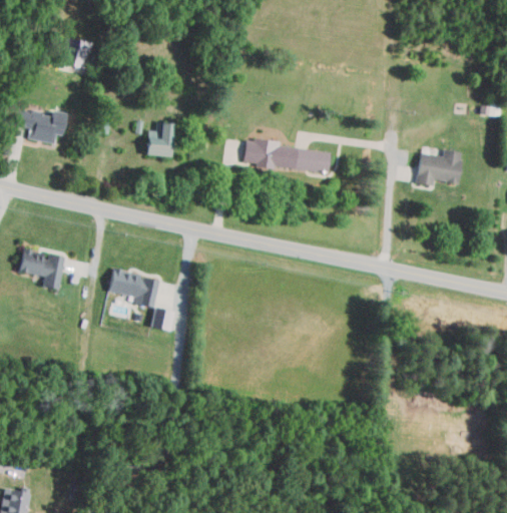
[(89,67),(92,41),(67,38),(64,64),(89,67)]
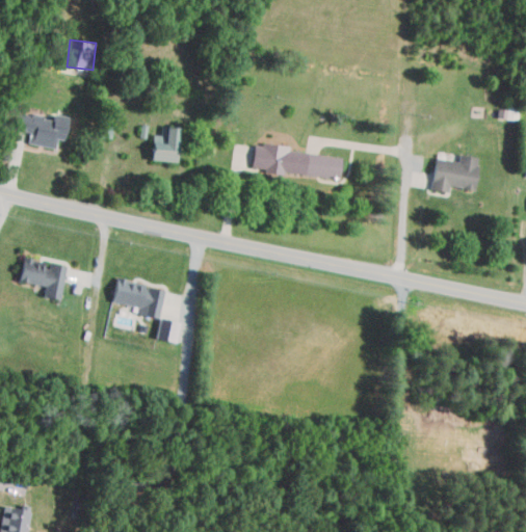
[(70,116),(55,114),(54,120),(20,114),(18,131),(32,133),(30,144),(58,149),(59,139),(67,140),(70,116)]
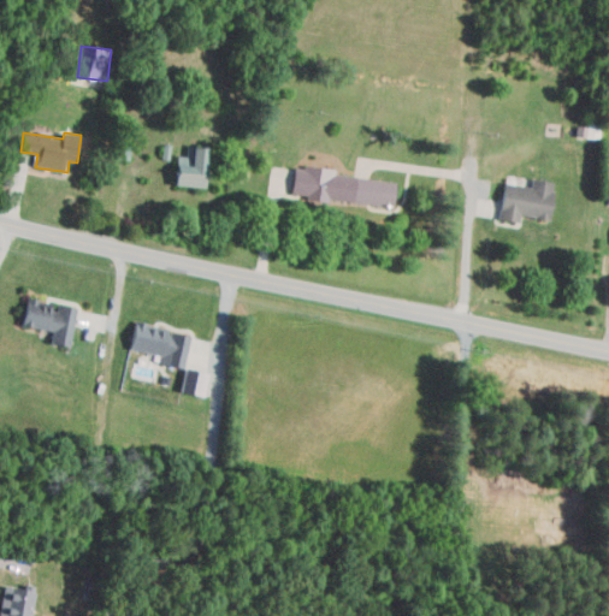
[(176,188),(207,189),(208,148),(190,147),(190,158),(177,157),(176,188)]
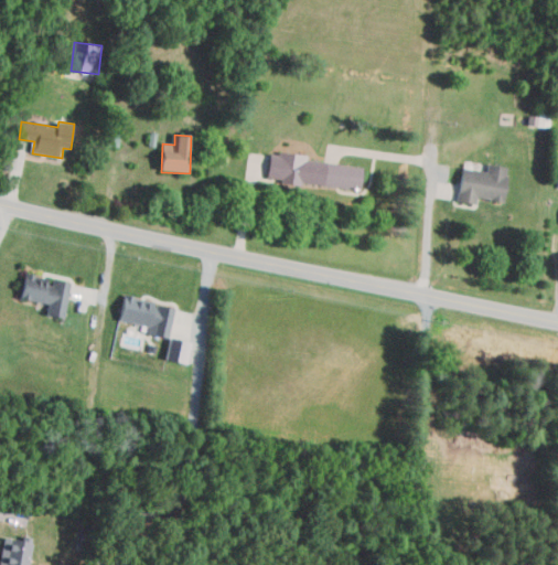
[(362,192),(365,167),(308,160),(309,157),(272,152),(269,179),(282,181),(282,182),(362,192)]
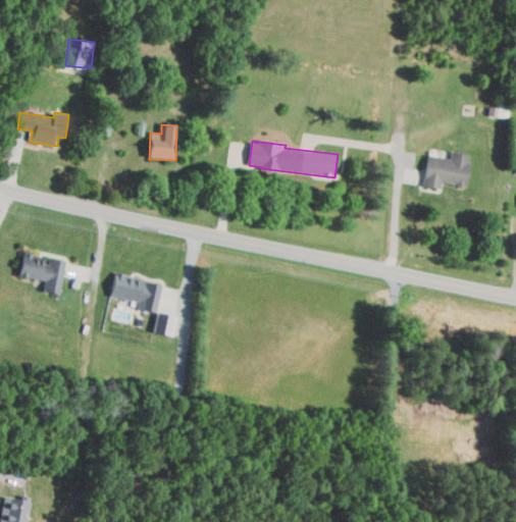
[(452,159),(430,155),(425,187),(442,190),(444,183),(467,187),(472,155),(454,152),(452,159)]
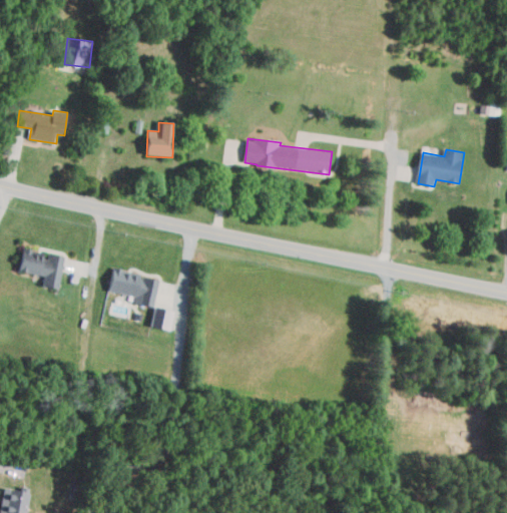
[(65,257),(48,253),(48,252),(23,248),(20,272),(45,276),(43,287),(60,290),(65,257)]
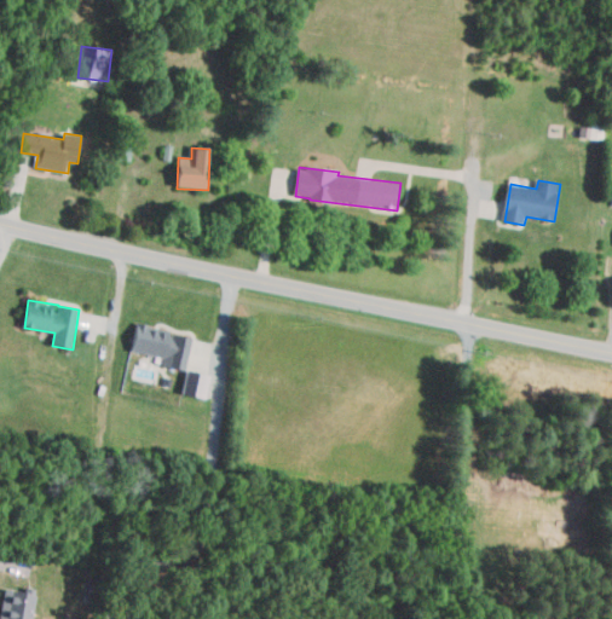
[(166,358),(165,368),(188,371),(194,335),(137,325),(133,352),(166,358)]
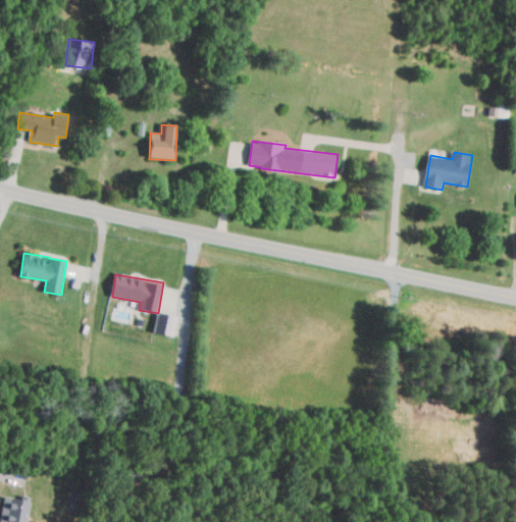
[(26,521),(31,501),(6,496),(1,521),(26,521)]
